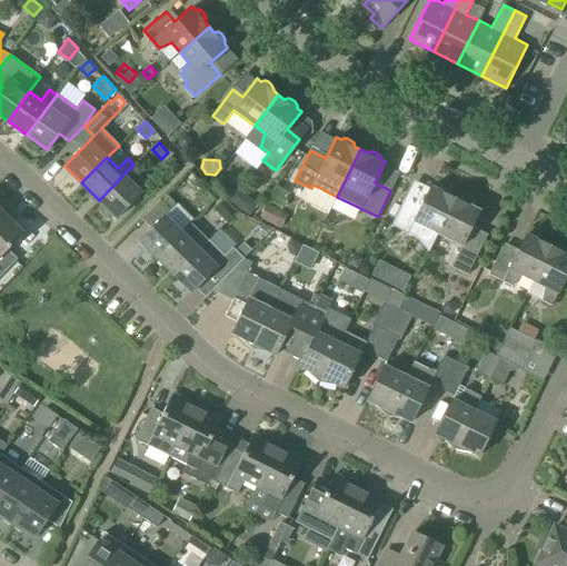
[(125,174),(99,200),(117,217),(142,191),(125,174)]
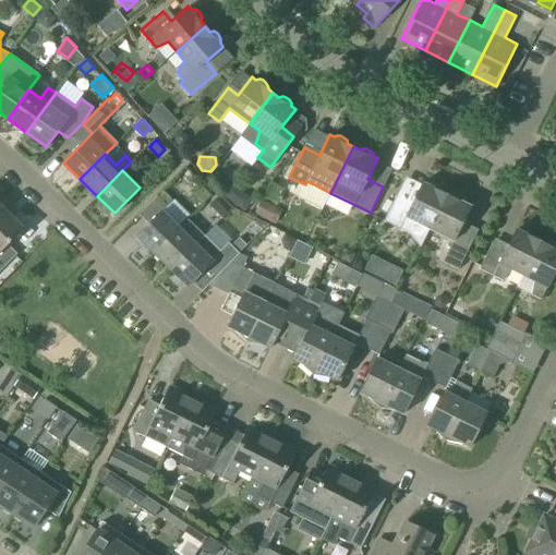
[(431,228),(447,193),(440,191),(440,186),(437,184),(434,182),(431,182),(427,183),(423,181),(413,202),(397,194),(385,219),(410,232),(421,246),(431,228)]
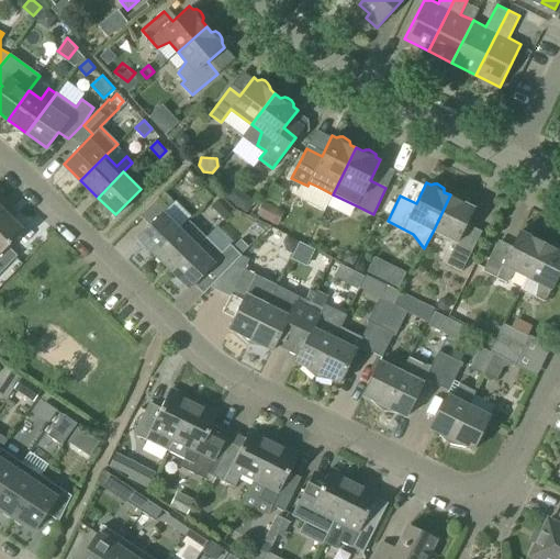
[(213,196),(205,187),(197,194),(205,203),(213,196)]
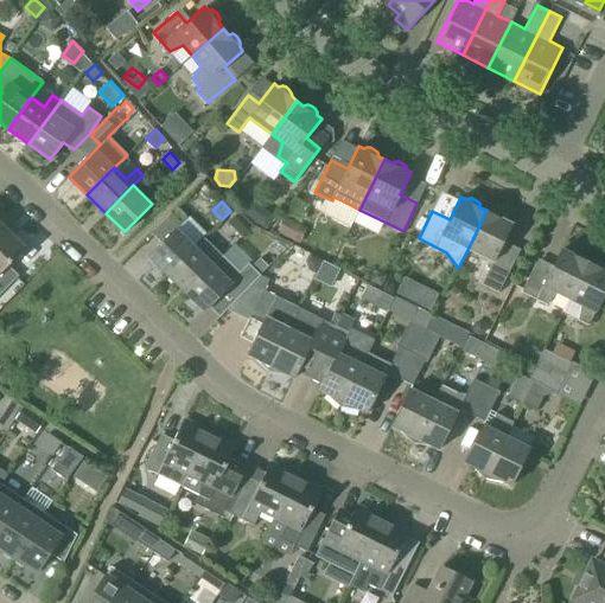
[(177,207),(159,225),(170,236),(150,256),(167,274),(195,247),(177,229),(188,217),(177,207)]
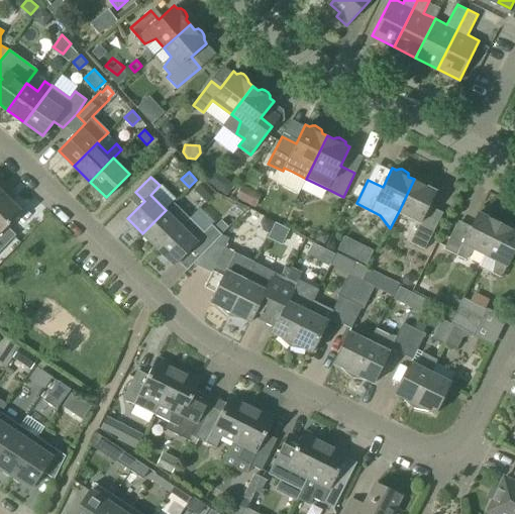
[(414,179),(399,211),(420,222),(410,241),(425,248),(441,216),(427,209),(436,190),(432,188),(431,185),(429,182),(426,181),(423,181),(419,182),(414,179)]
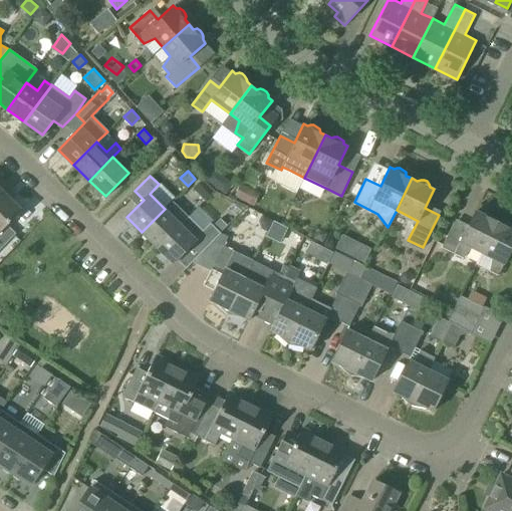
[(240,179),(234,189),(248,198),(255,188),(240,179)]
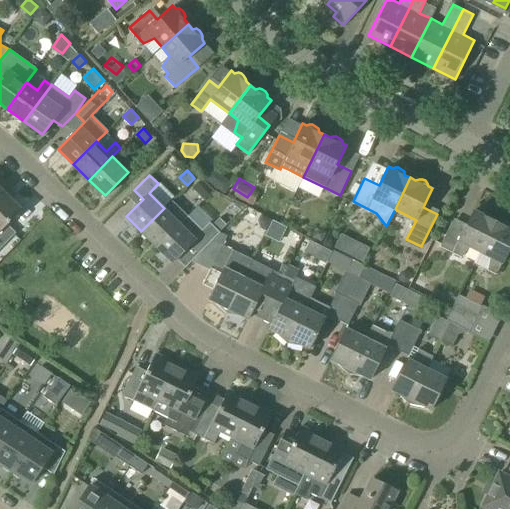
[(0,195),(8,187),(1,180),(0,181),(0,195)]
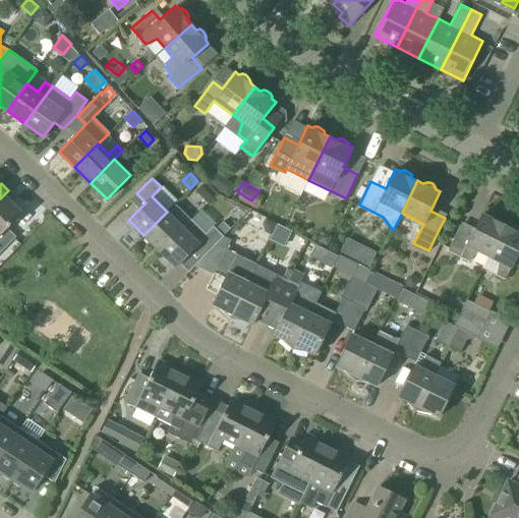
[(212,196),(202,185),(195,190),(207,203),(212,196)]
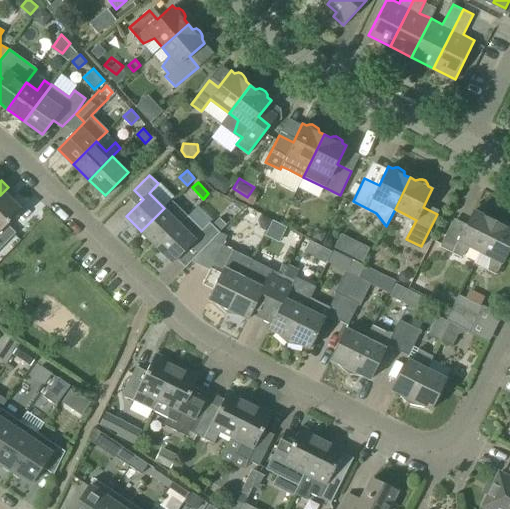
[(15,194),(8,187),(0,195),(0,248),(9,239),(0,231),(0,230),(22,209),(11,198),(15,194)]
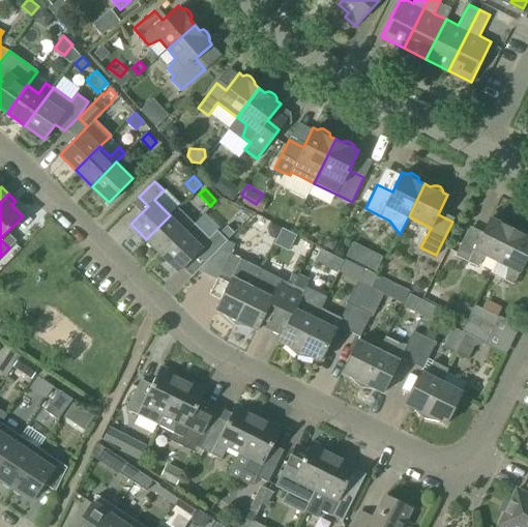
[(297,195),(298,212),(316,210),(315,194),(297,195)]
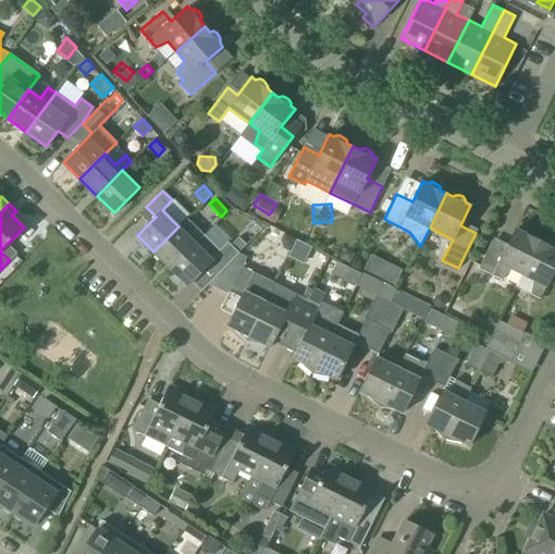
[(171,269),(205,234),(188,218),(179,226),(153,251),(171,269)]
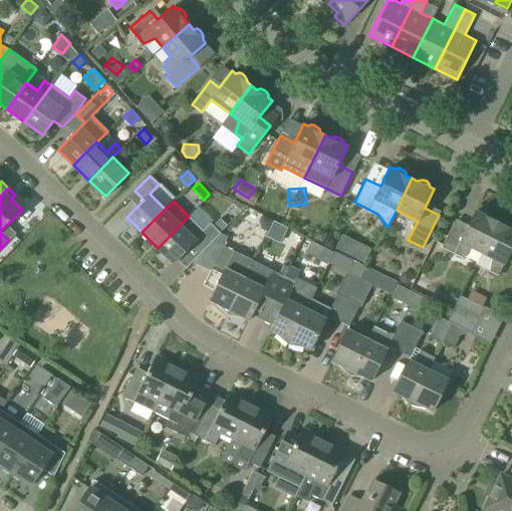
[(482,253),(498,221),(492,218),(491,215),(489,213),(486,211),(483,211),(480,212),(476,210),(466,229),(454,222),(442,246),(463,257),(472,247),(482,253)]
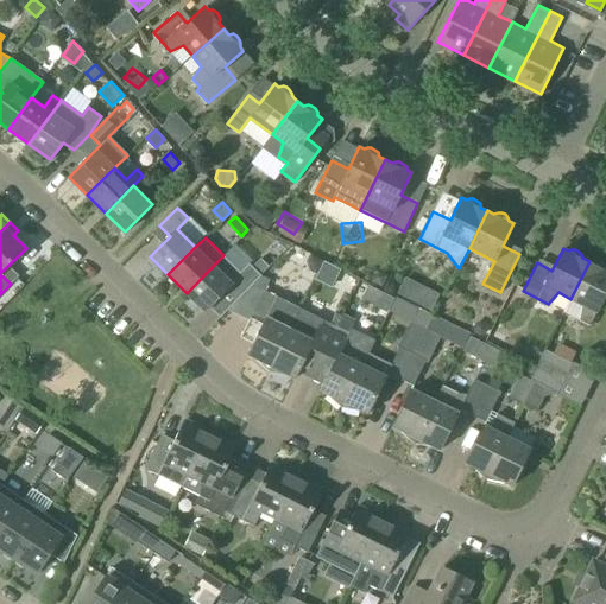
[(223,255),(187,293),(206,311),(210,305),(228,288),(239,298),(260,277),(252,268),(248,265),(241,272),(223,255)]
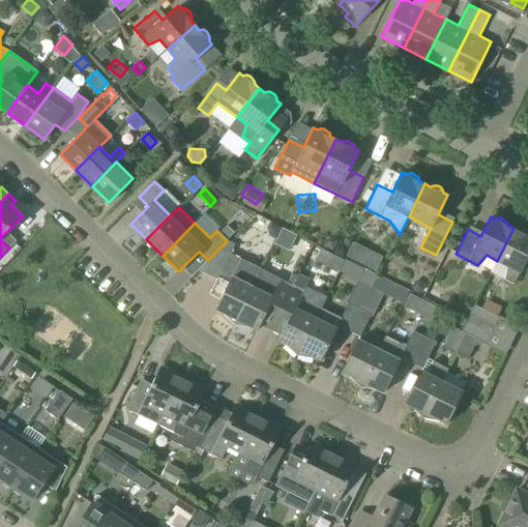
[(227,226),(220,234),(227,241),(229,239),(235,233),(227,226)]
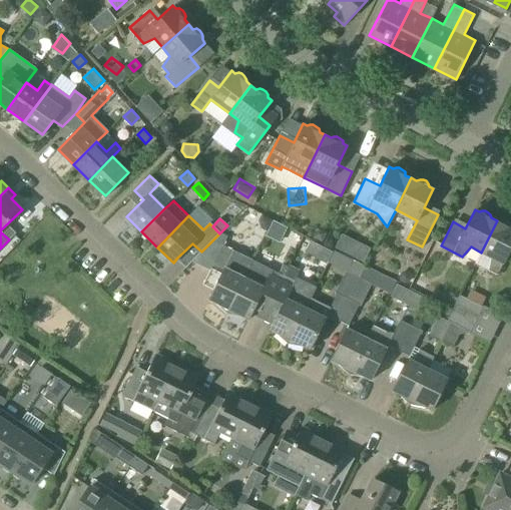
[(497,220),(481,252),(491,258),(489,270),(498,274),(510,246),(510,222),(509,222),(505,222),(502,223),(497,220)]
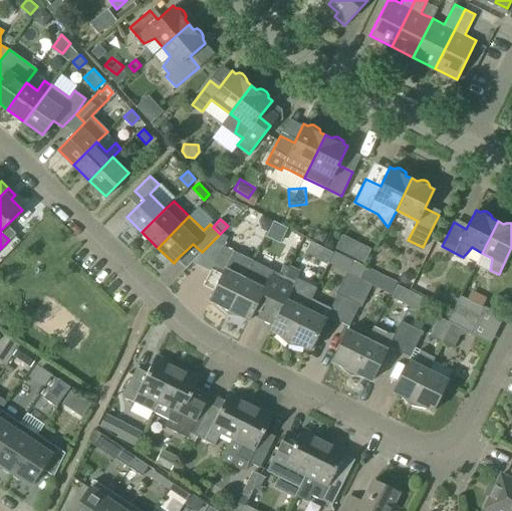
[(210,299),(229,309),(254,260),(226,246),(230,238),(220,234),(202,252),(196,258),(192,262),(211,272),(204,286),(214,291),(210,299)]
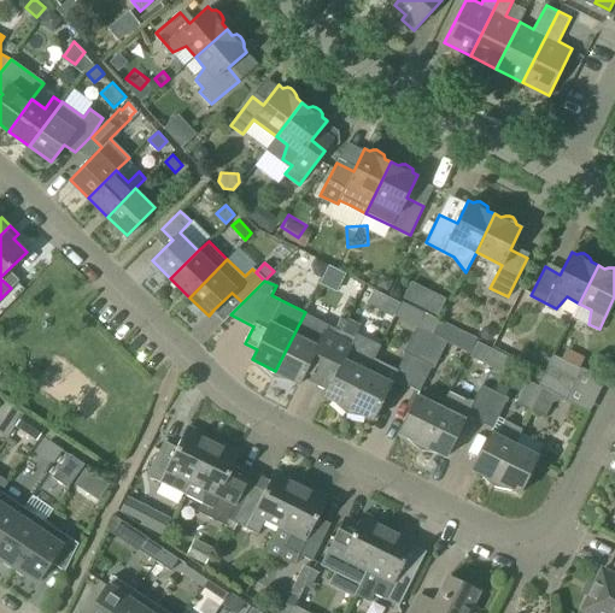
[(438,316),(446,299),(432,292),(423,308),(438,316)]
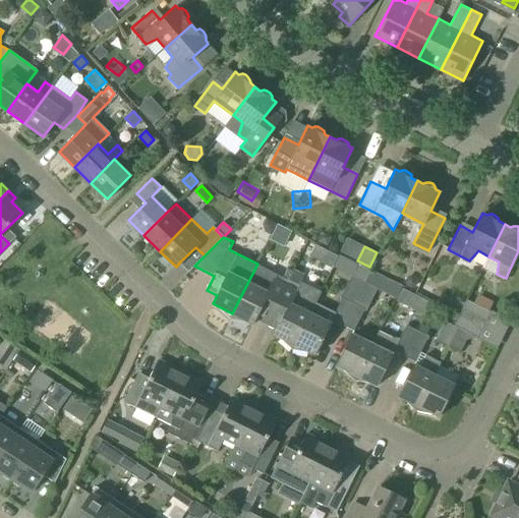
[(323,260),(334,266),(338,256),(327,251),(323,260)]
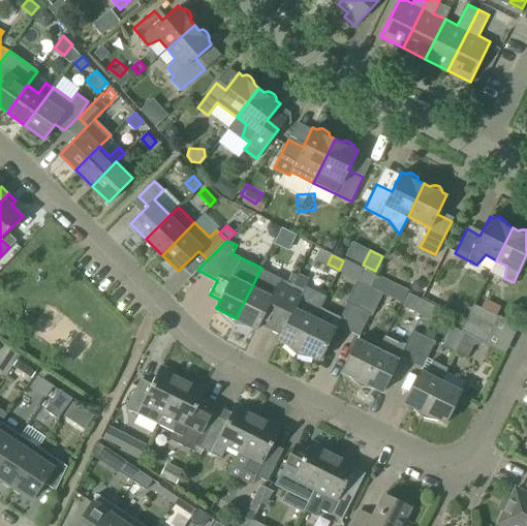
[(271,328),(292,283),(261,268),(236,318),(256,329),(259,322),(271,328)]
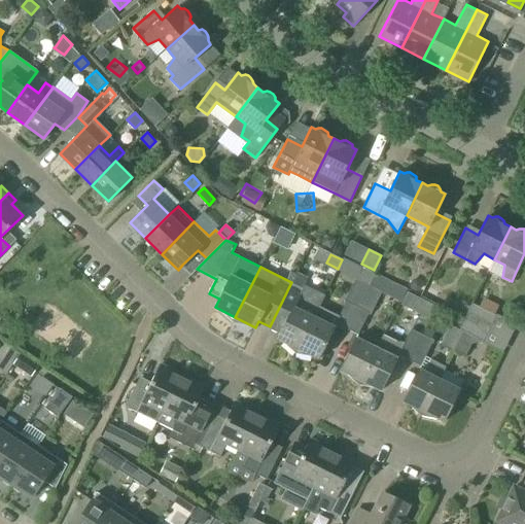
[(319,306),(298,348),(318,358),(335,326),(336,322),(347,327),(370,283),(375,273),(363,268),(358,278),(356,277),(345,301),(347,301),(339,316),(319,306)]
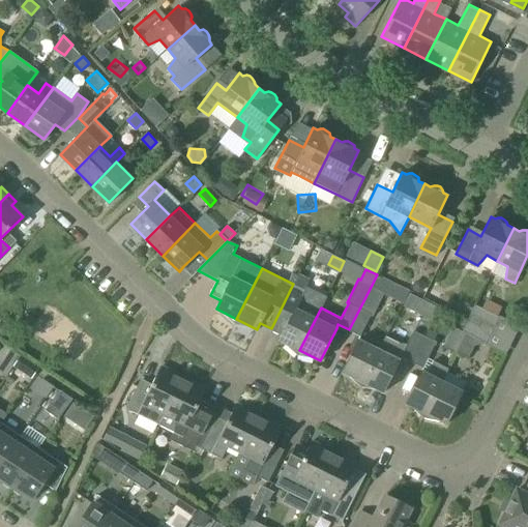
[(293,284),(271,328),(282,334),(279,340),(299,350),(321,308),(326,297),(308,287),(311,281),(298,274),(293,284)]
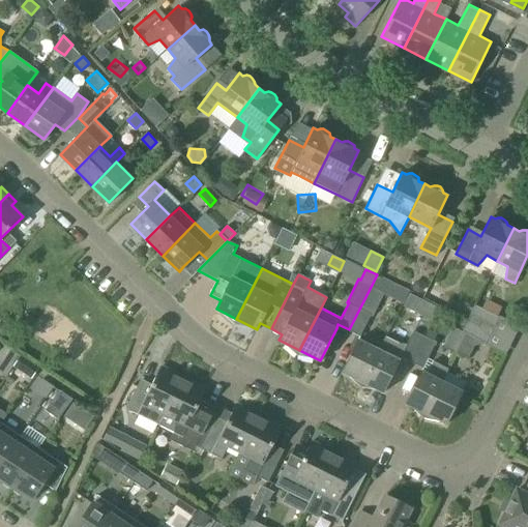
[(372,285),(349,329),(360,335),(372,314),(373,315),(385,292),(372,285)]
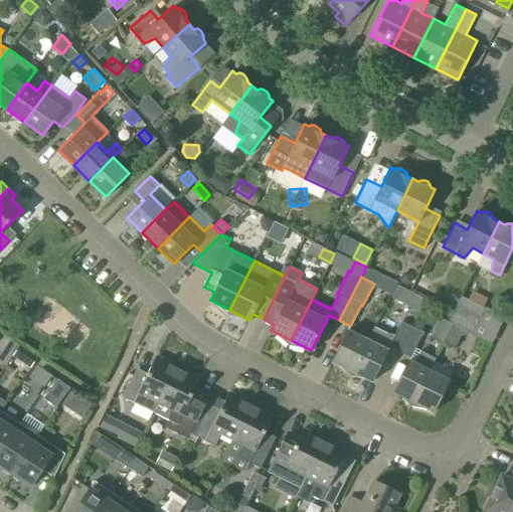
[(416,289),(426,293),(431,286),(420,281),(416,289)]
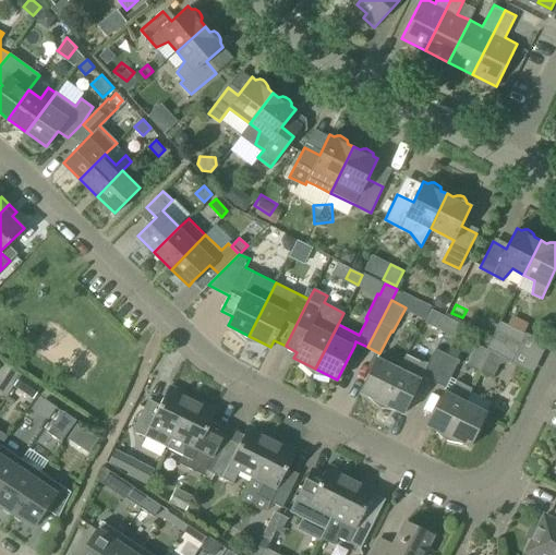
[(527,333),(500,320),(493,336),(518,349),(527,333)]
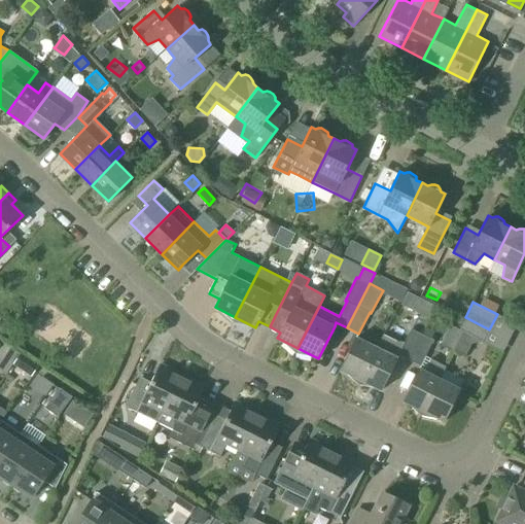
[(463,329),(453,350),(466,356),(477,337),(484,340),(489,329),(465,317),(460,328),(463,329)]
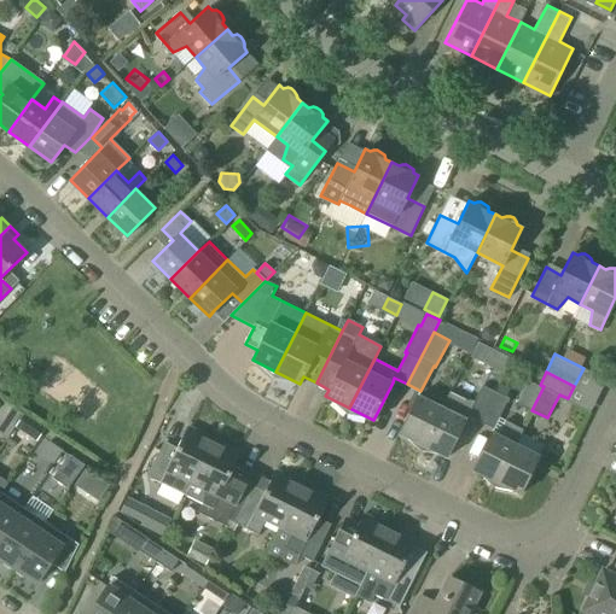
[(449,392),(442,407),(423,445),(447,457),(466,419),(465,419),(468,414),(481,421),(487,410),(497,391),(483,384),(474,402),(468,402),(449,392)]
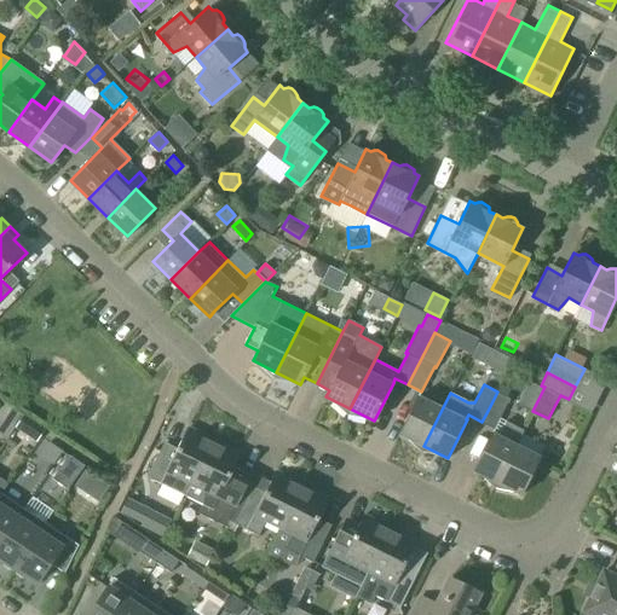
[(497,392),(488,411),(482,422),(495,428),(509,398),(497,392)]
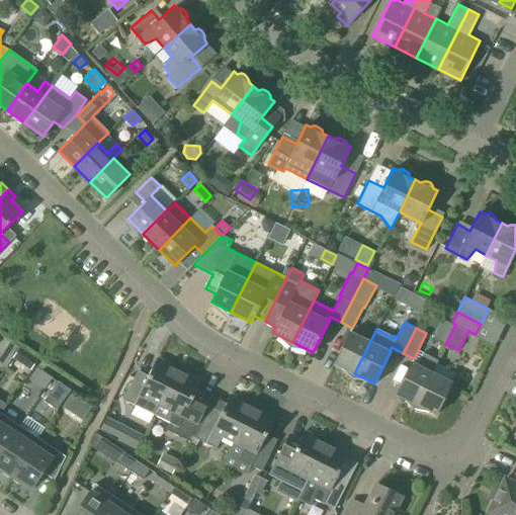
[(334,363),(354,373),(370,341),(350,331),(334,363)]
